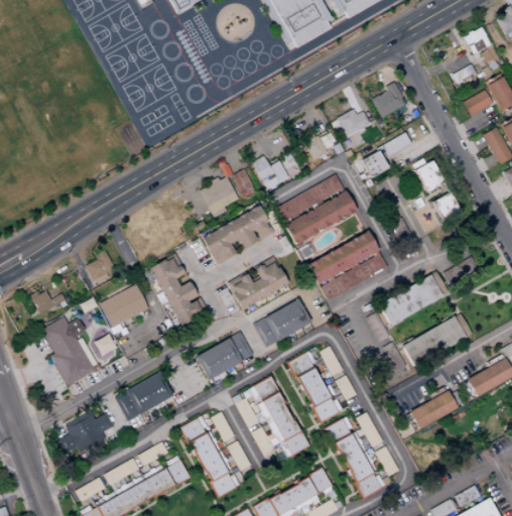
[(189,0),(193,5),(178,13),(177,14),(168,0),(189,0)]
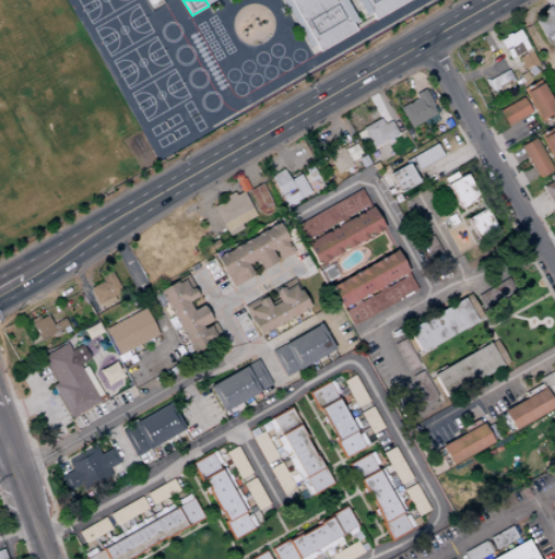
[(292,0),(340,0),(358,31),(321,51),(292,0)]
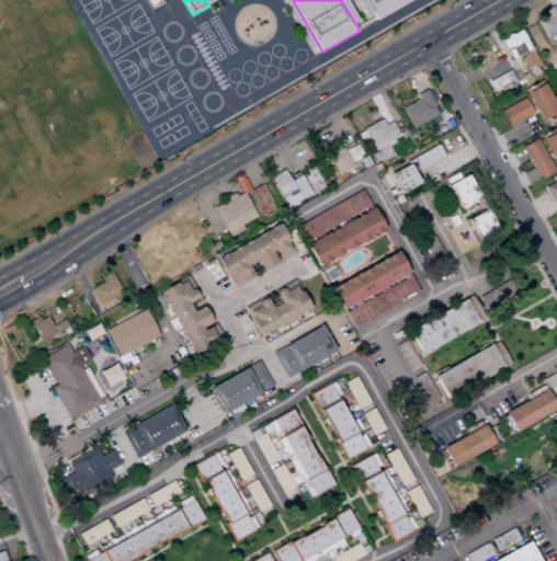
[(366,0),(412,0),(378,20),(366,0)]
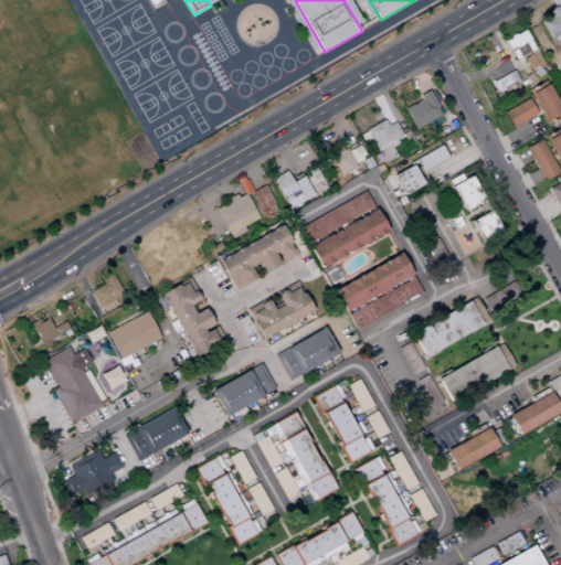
[(553,40),(560,35),(560,9),(553,13),(554,16),(543,21),(553,40)]
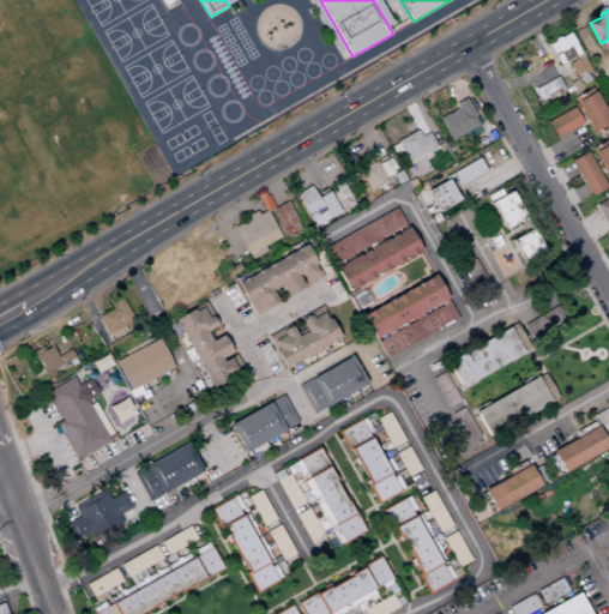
[(572,61),(578,77),(591,71),(576,32),(552,42),(561,66),(572,61)]
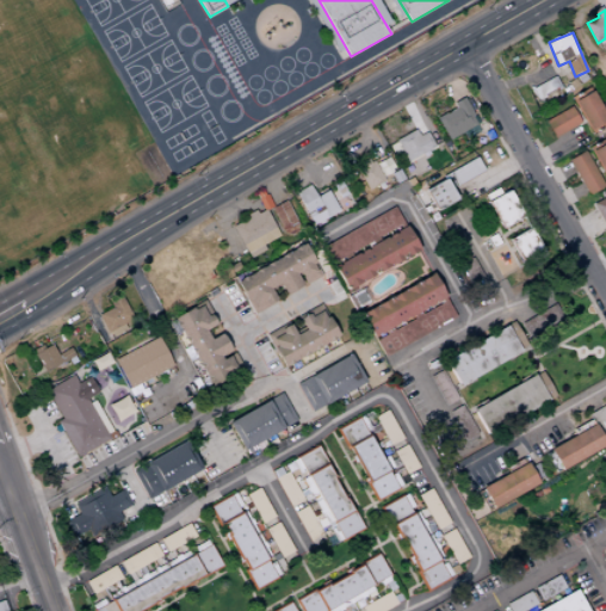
[(594,135),(605,128),(605,109),(595,91),(576,100),(594,135)]
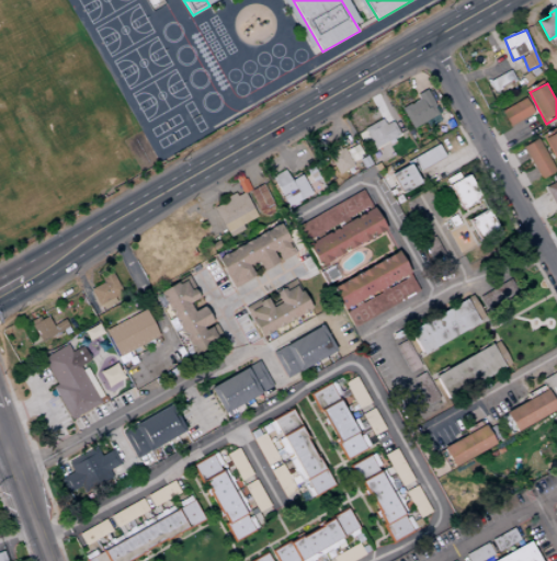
[(404,109),(415,128),(442,114),(429,90),(418,95),(420,100),(404,109)]
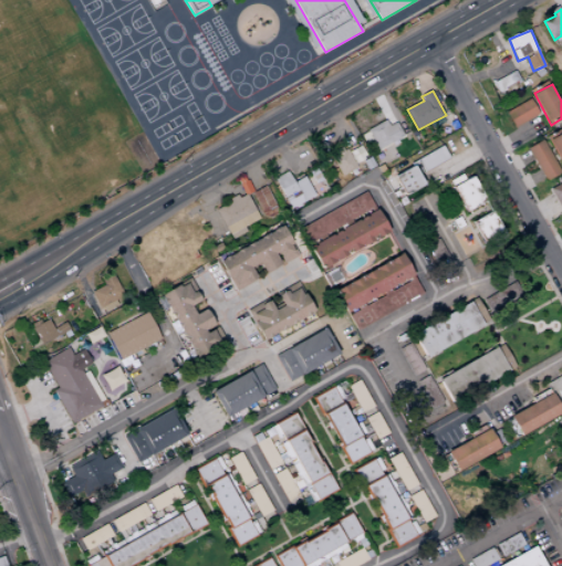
[(508,112),(516,127),(541,114),(532,98),(508,112)]
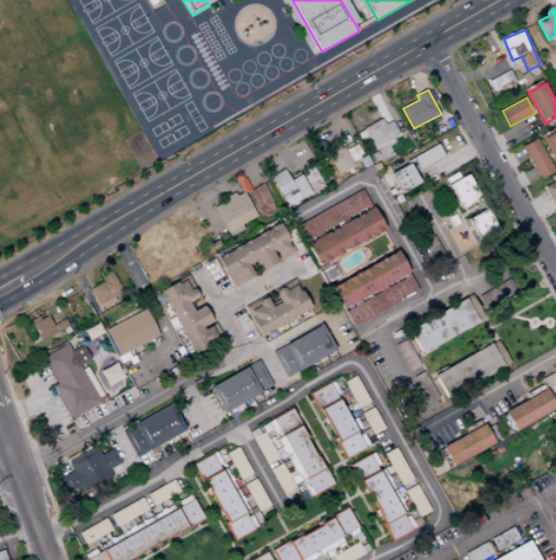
[(374,150),(402,138),(393,117),(366,129),(374,150)]
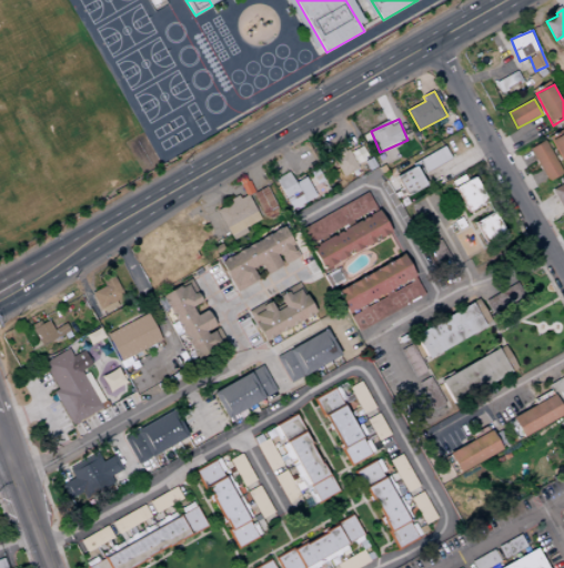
[(563,134),(554,139),(563,160),(563,134)]
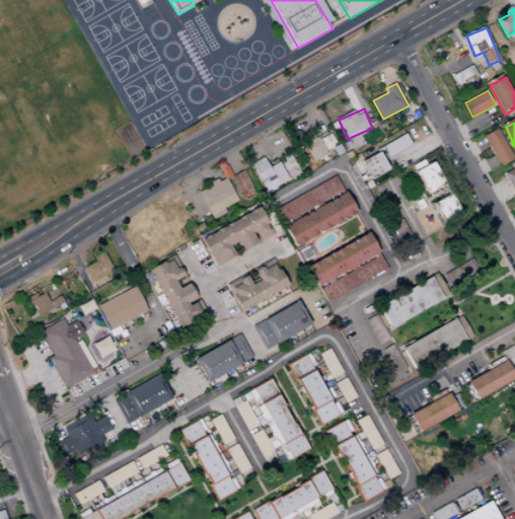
[(514,158),(501,128),(487,135),(500,166),(514,160),(514,158)]
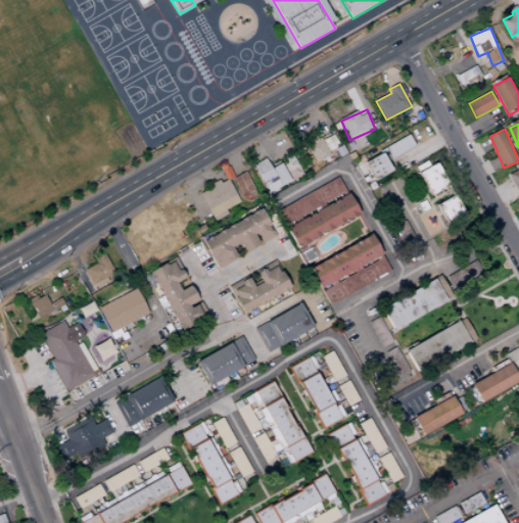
[(323,137),(330,151),(340,146),(334,132),(323,137)]
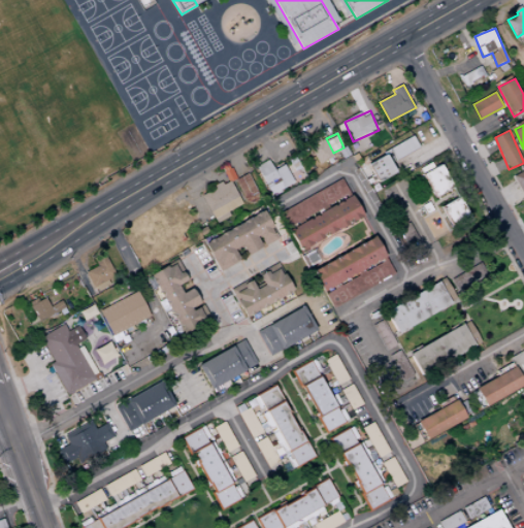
[(396,160),(421,149),(416,137),(391,147),(396,160)]
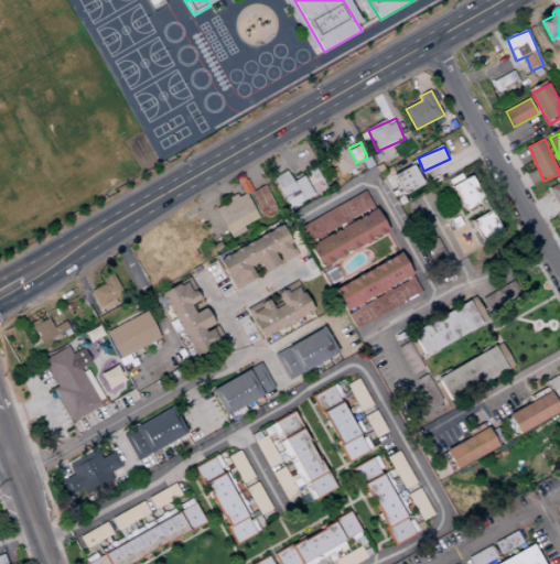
[(342,175),(357,169),(347,148),(333,155),(342,175)]
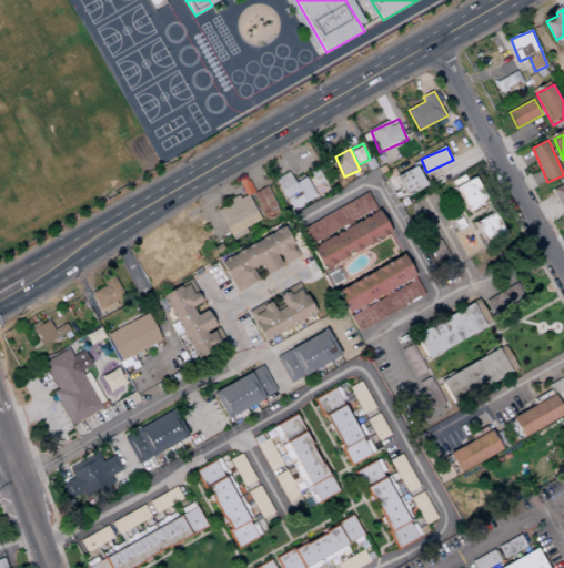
[(398,178),(408,195),(427,184),(418,166),(398,178)]
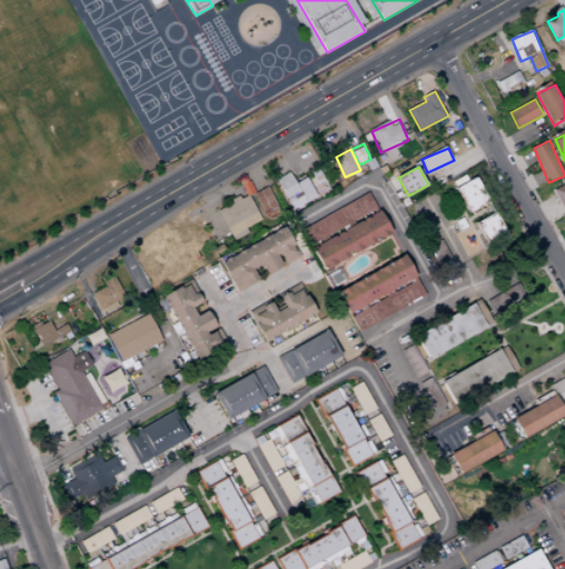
[(294,210),(319,199),(309,178),(296,183),(291,173),(279,179),(294,210)]
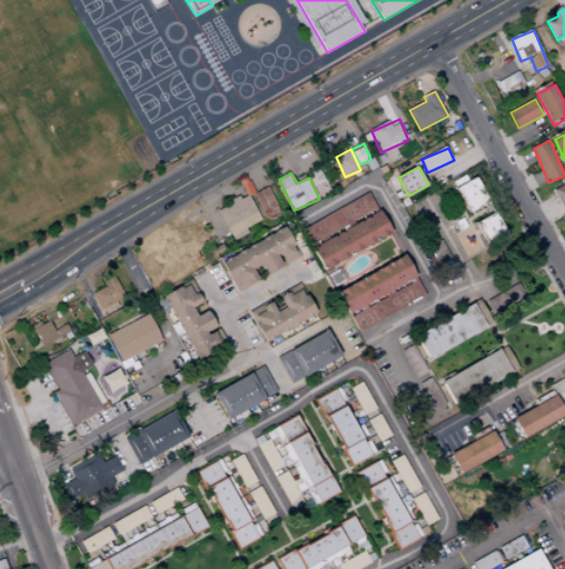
[(469,213),(489,203),(477,178),(457,187),(469,213)]
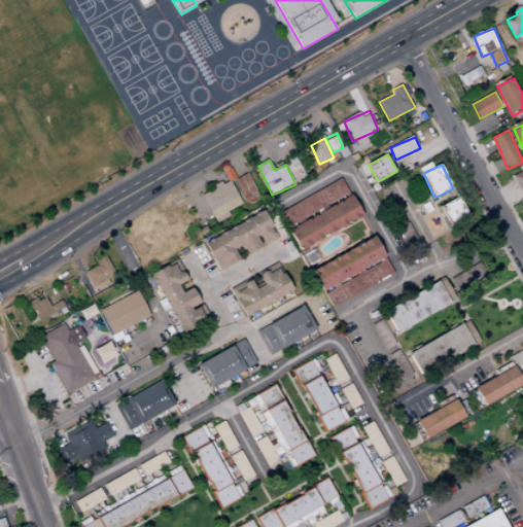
[(522,167),(513,173),(522,194),(522,167)]
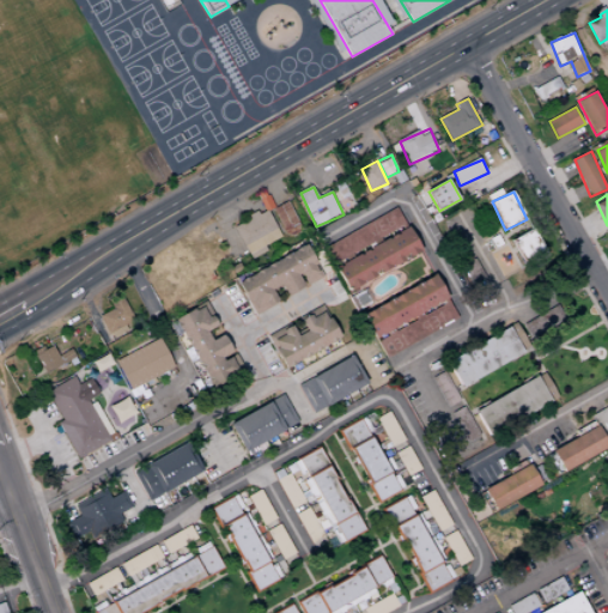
[(303,230),(289,202),(274,210),(289,237),(303,230)]
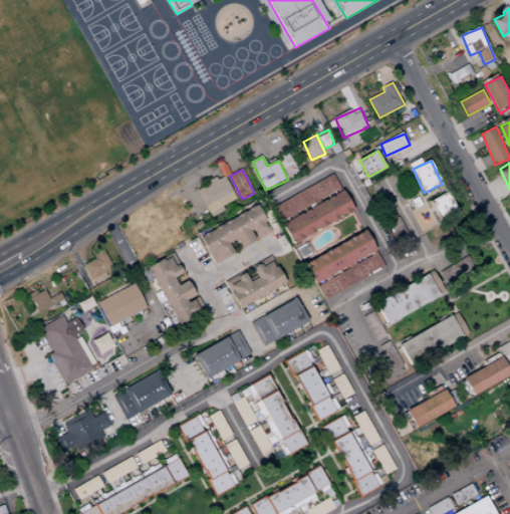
[(238,199),(225,175),(198,190),(212,218),(227,210),(224,206),(238,199)]
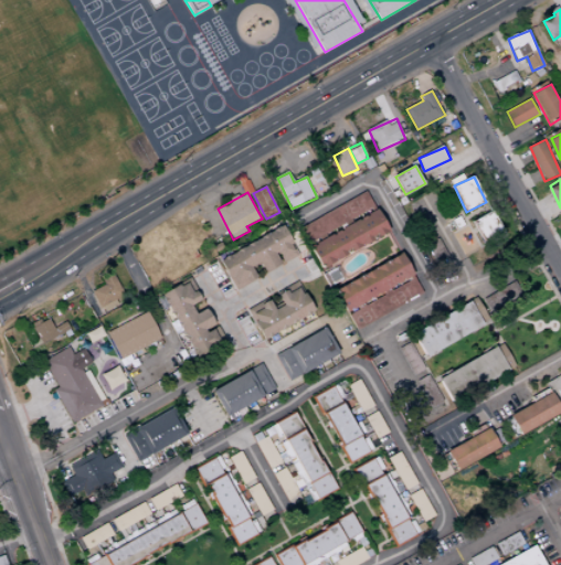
[(302,228),(311,245),(378,209),(369,192),(302,228)]
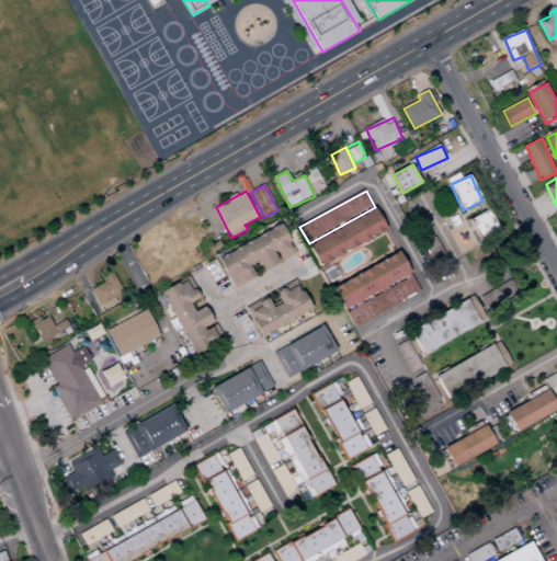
[(388,232),(378,210),(309,243),(319,264),(388,232)]
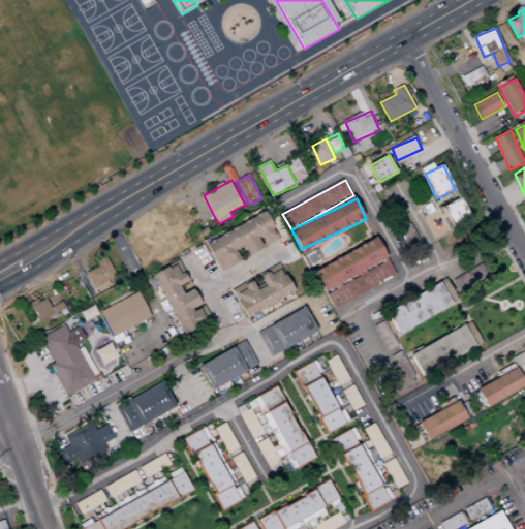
[(442,208),(455,229),(472,220),(460,198),(442,208)]
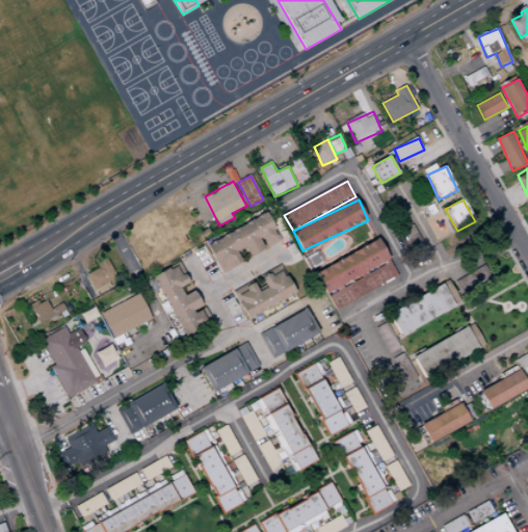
[(207,243),(221,273),(243,263),(238,251),(246,247),(251,257),(267,248),(282,241),(268,213),(207,243)]
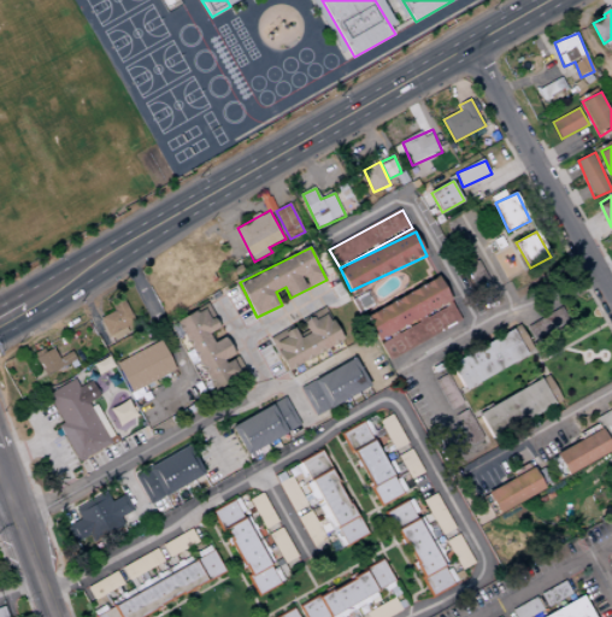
[(366,317),(378,341),(453,300),(440,277),(366,317)]
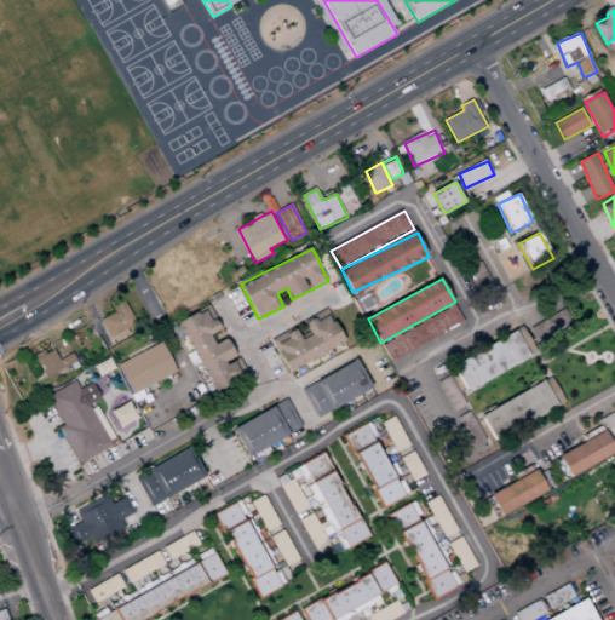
[(139,329),(124,298),(114,303),(118,313),(102,320),(113,343),(139,329)]
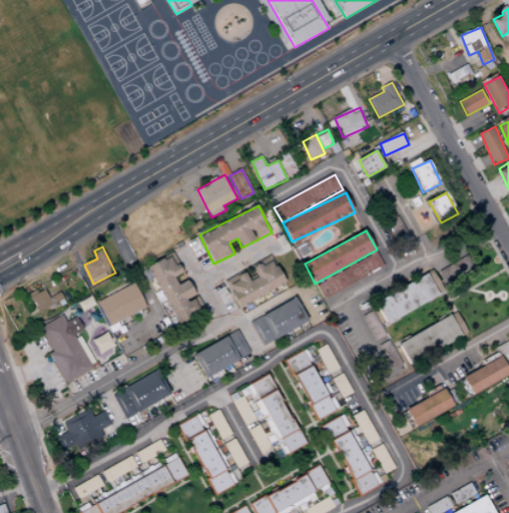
[(147,267),(178,325),(205,310),(188,280),(178,286),(174,278),(184,273),(173,252),(147,267)]
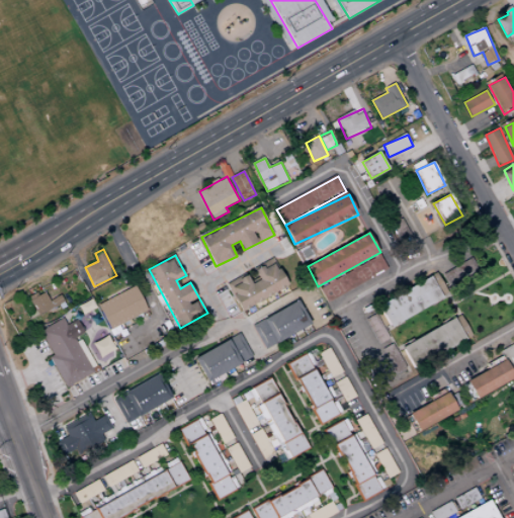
[(480,271),(474,258),(443,274),(450,286),(480,271)]
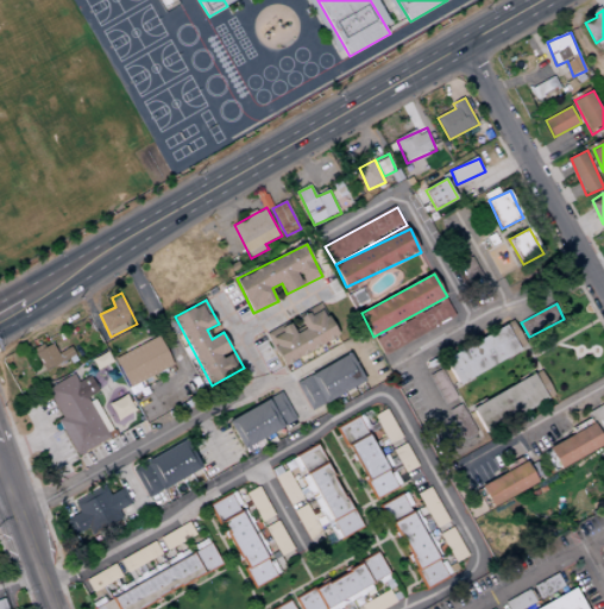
[(285,365),(340,338),(325,308),(301,320),(306,328),(297,333),(294,325),(271,337),(285,365)]
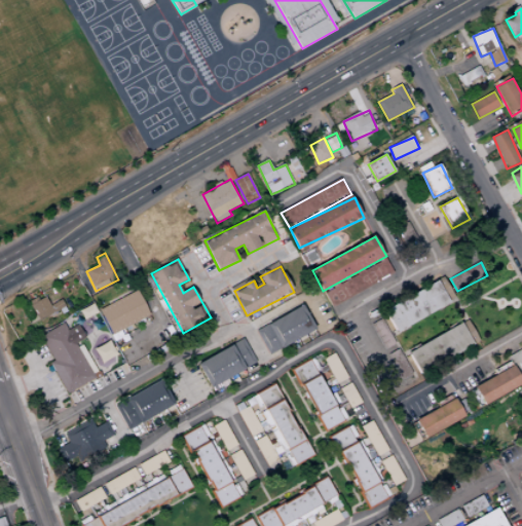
[(457,300),(445,277),(385,309),(397,332),(457,300)]
